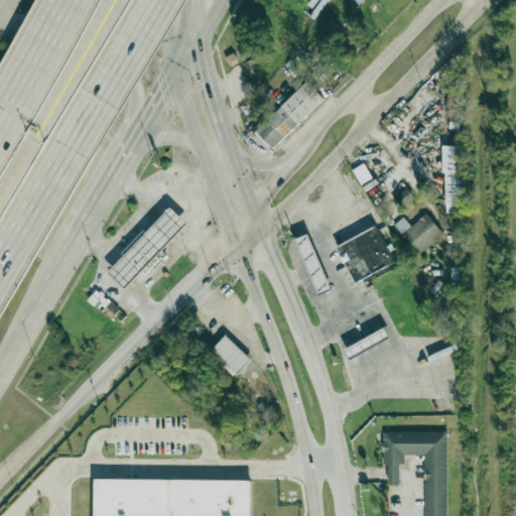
[(238,60),(234,52),(225,57),(230,66),(238,60)]
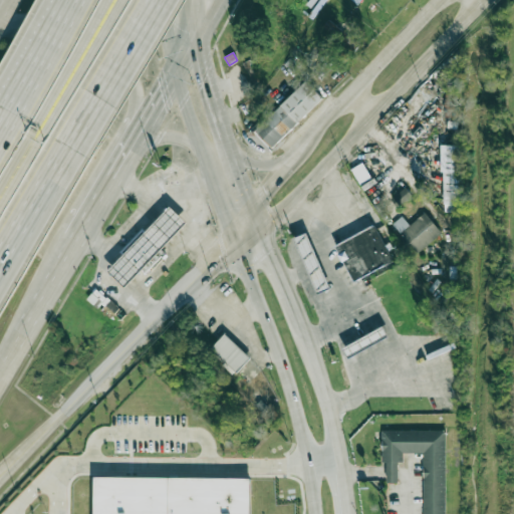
[(324,96),(271,150),(254,133),(307,79),(324,96)]
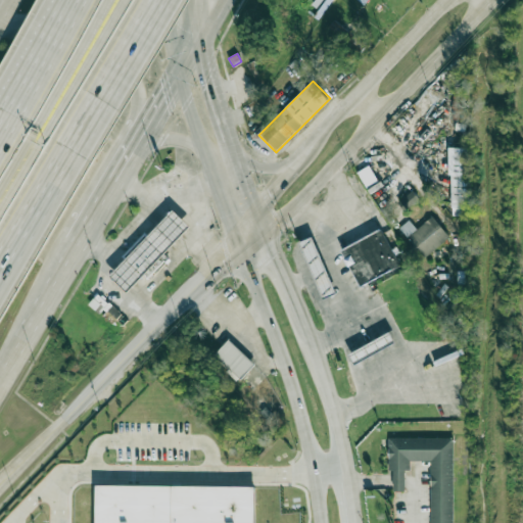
[(470,120),(470,86),(454,86),(454,120),(470,120)]
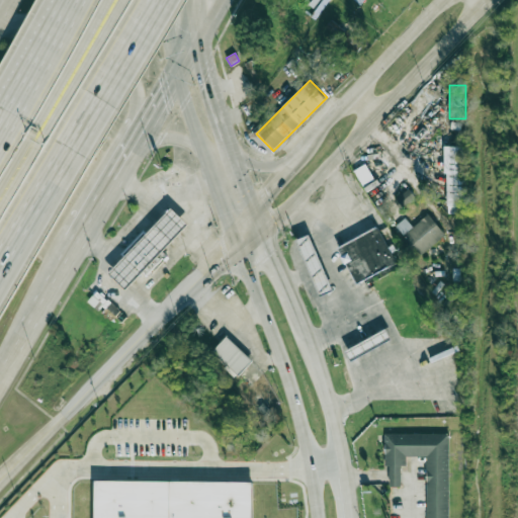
[(446,214),(465,214),(464,147),(445,147),(446,214)]
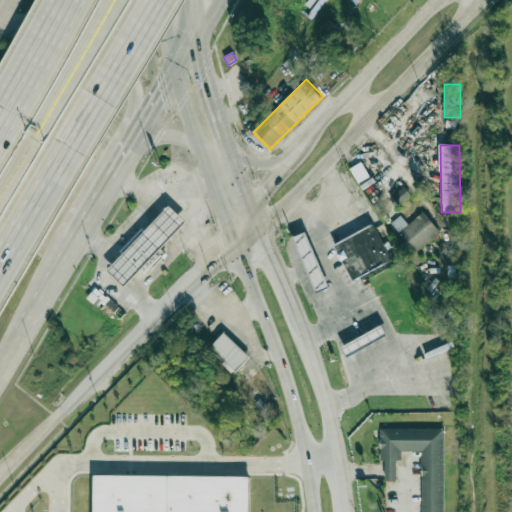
[(358,184),(370,177),(361,162),(350,168),(358,184)]
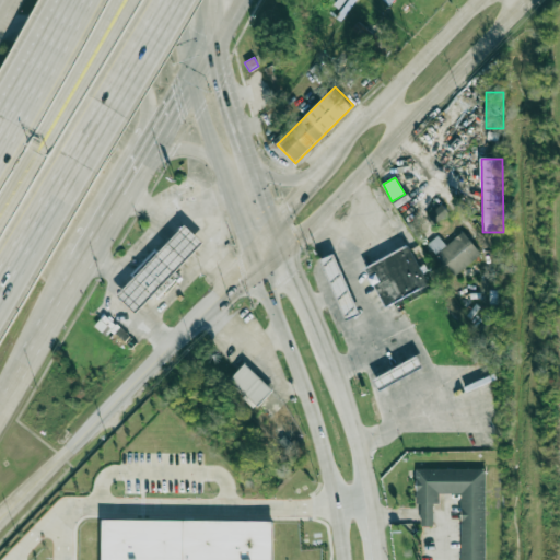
[(448,214),(442,203),(428,213),(434,223),(448,214)]
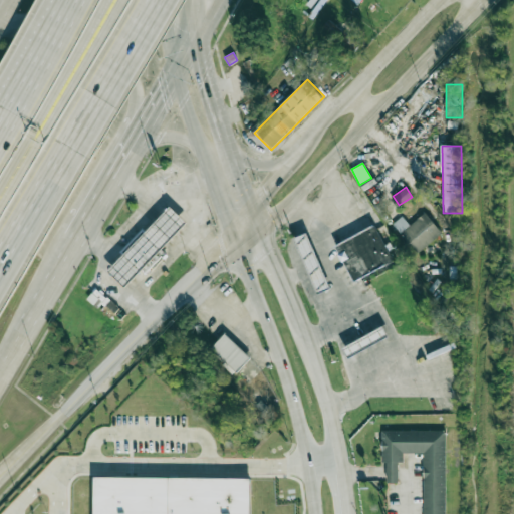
[(162,248),(125,287),(108,271),(146,233),(171,206),(187,222),(162,248)]
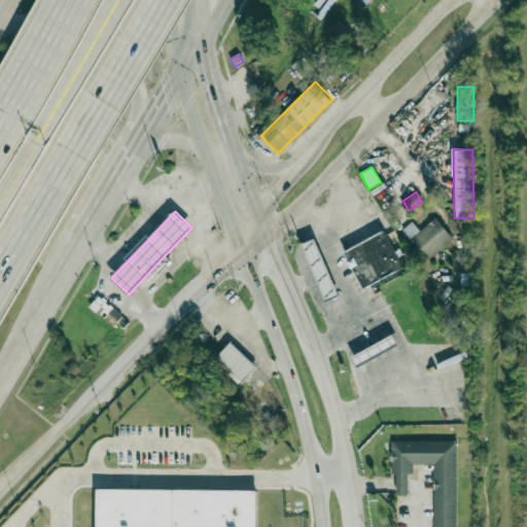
[(453,240),(436,218),(419,232),(412,222),(403,229),(426,259),(453,240)]
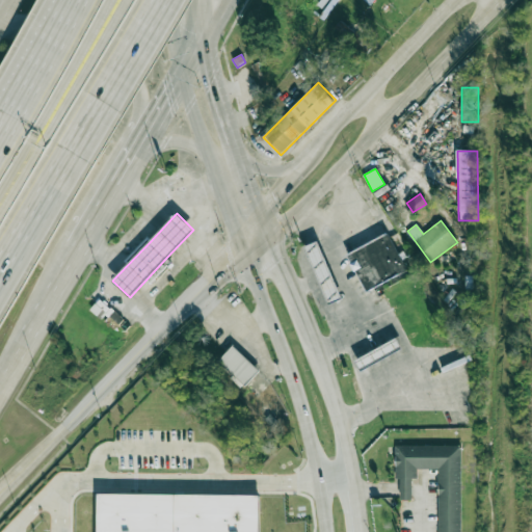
[(367,290),(347,253),(388,231),(407,268),(367,290)]
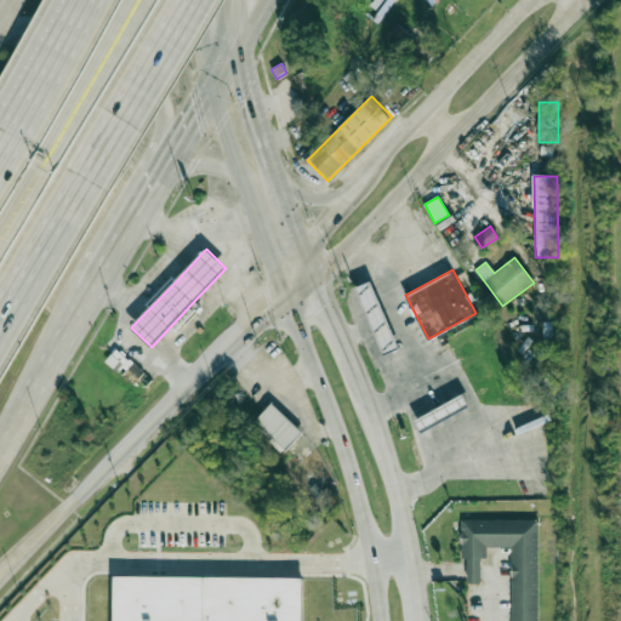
[(372,280),(400,347),(385,354),(357,286),(372,280)]
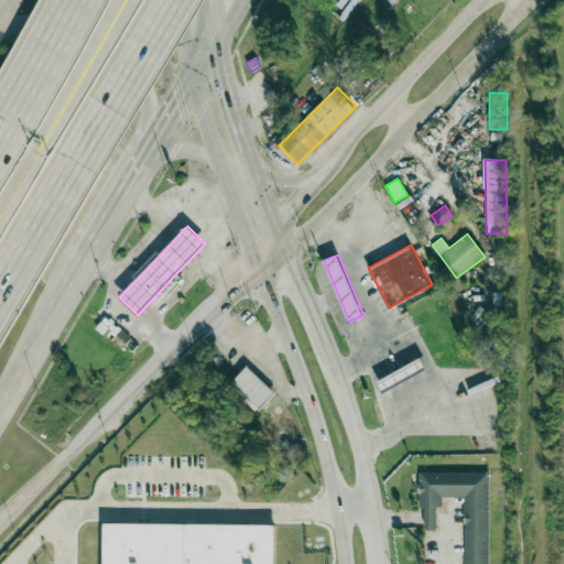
[(96,327),(108,339),(114,333),(127,345),(132,339),(116,325),(115,326),(106,317),(96,327)]
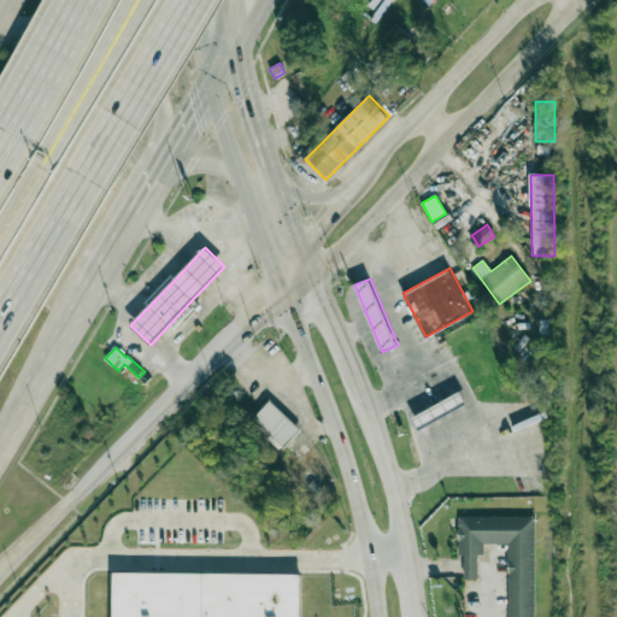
[(412,417),(460,389),(468,403),(419,430),(412,417)]
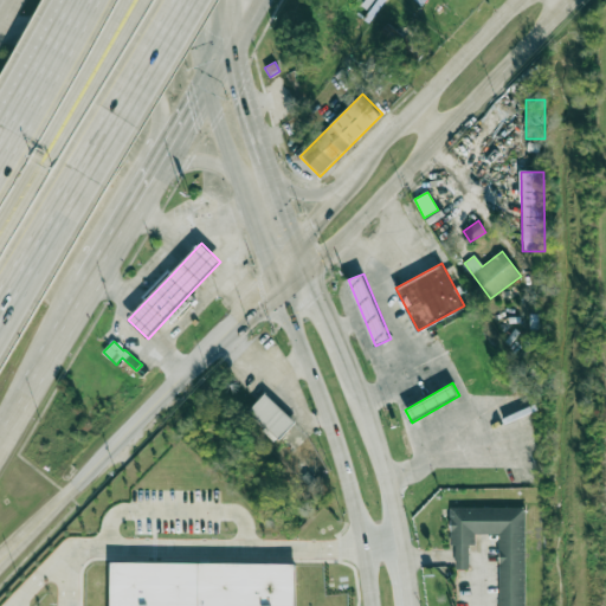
[(268,393),(294,423),(277,438),(250,410),(268,393)]
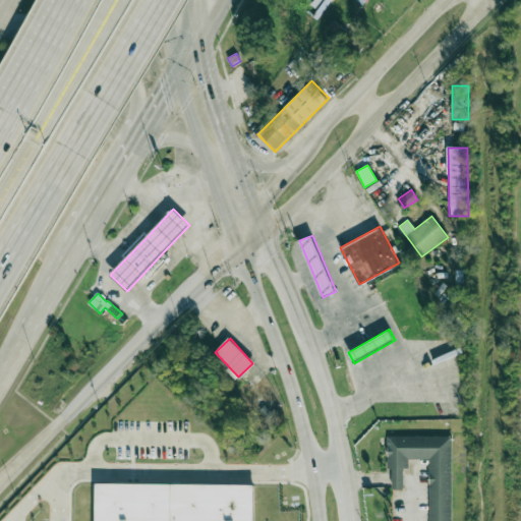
[(409,459),(409,467),(404,468),(392,468),(388,468),(387,436),(450,435),(451,520),(428,520),(428,459),(418,459),(409,459)]
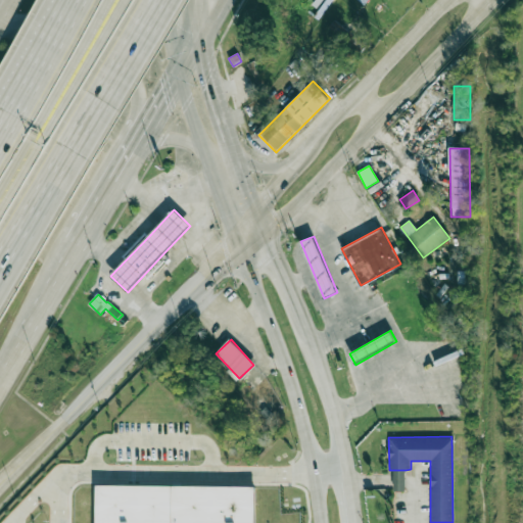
[(393,491),(393,479),(393,470),(406,470),(406,479),(406,490),(393,491)]
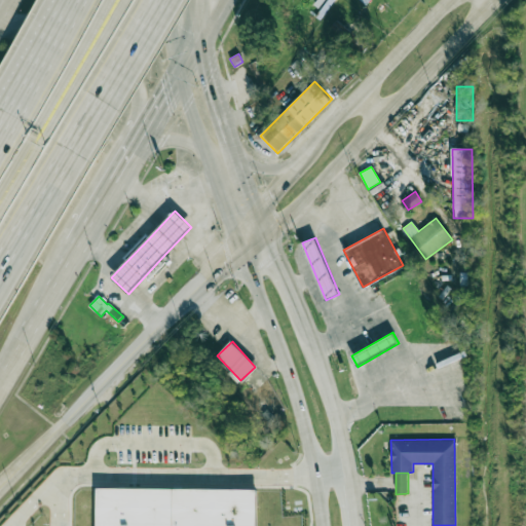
[(97,525),(98,488),(257,490),(256,525),(97,525)]
